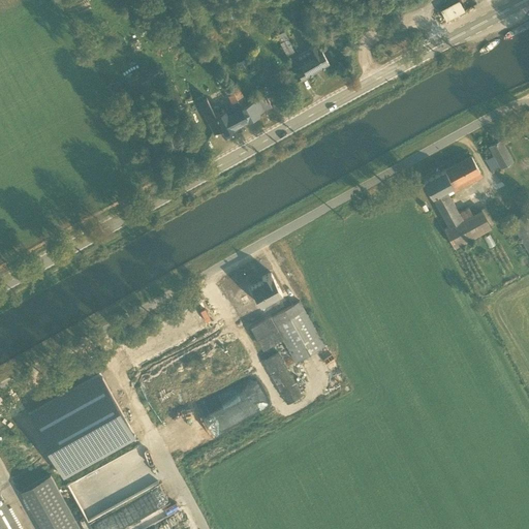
[(460,0),(441,10),(446,21),(465,10),(460,0)]
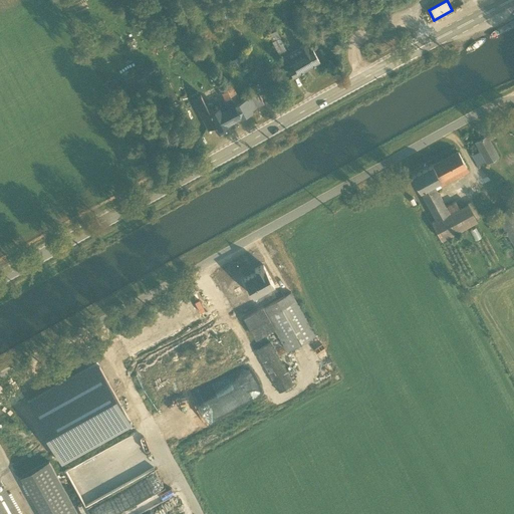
[(276,30),(268,34),(278,53),(286,49),(276,30)]
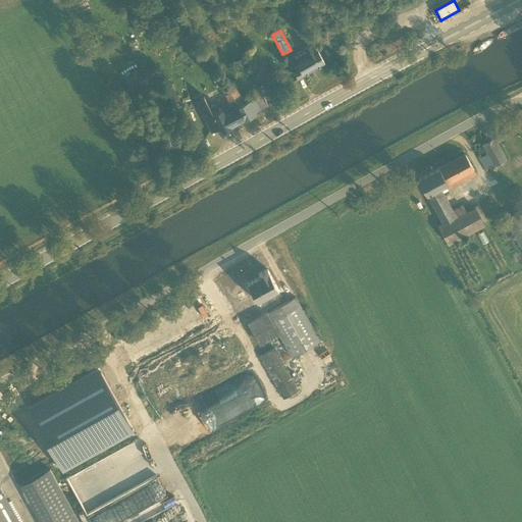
[(297,77),(324,63),(316,48),(314,48),(311,42),(302,47),(306,53),(294,60),(297,64),(291,67),(297,77)]
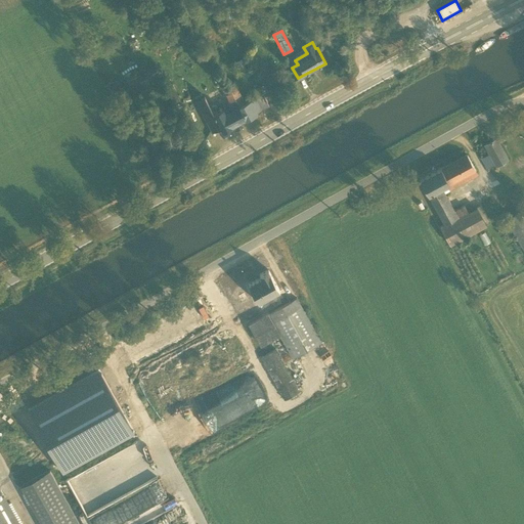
[(204,46),(194,52),(201,61),(210,56),(204,46)]
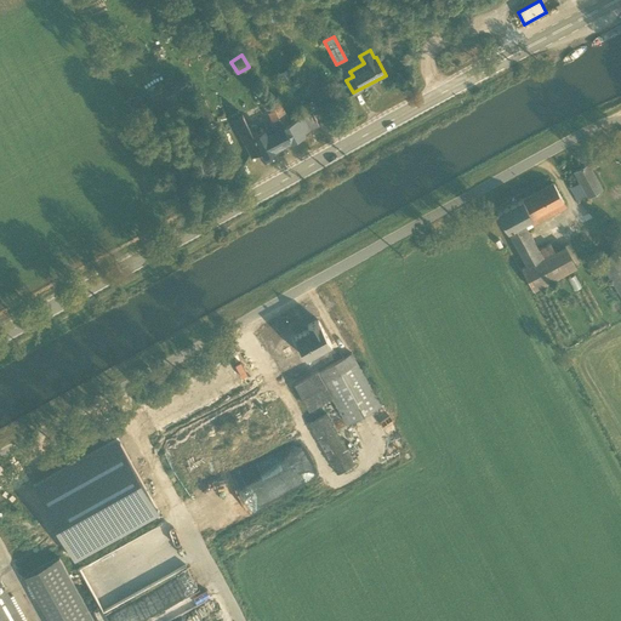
[(289,68),(278,74),(286,91),(298,84),(289,68)]
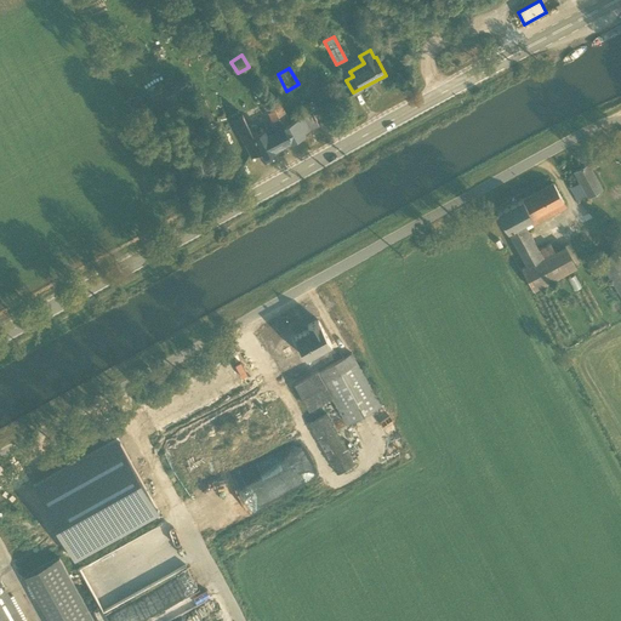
[(157,113),(188,97),(182,84),(166,92),(160,79),(144,87),(157,113)]
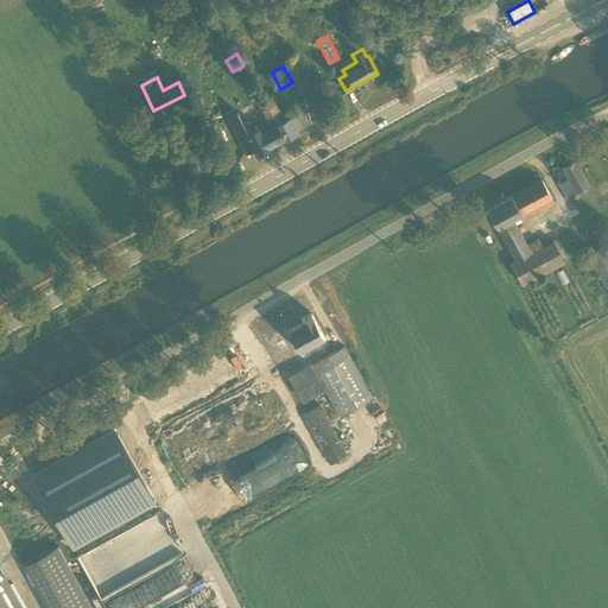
[(271,94),(264,97),(285,138),(298,131),(311,121),(304,107),(284,118),(271,94)]
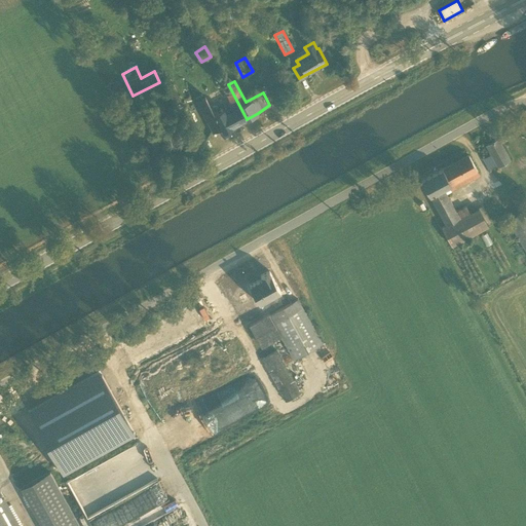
[(171,82),(157,88),(163,100),(176,94),(171,82)]
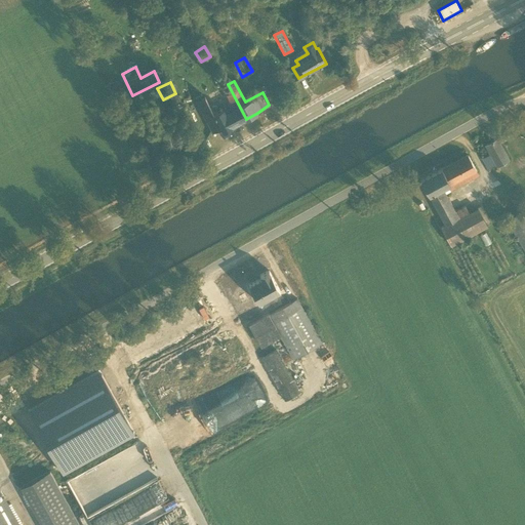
[(221,132),(246,119),(228,84),(221,88),(230,105),(213,114),(204,95),(195,101),(212,132),(219,128),(221,132)]
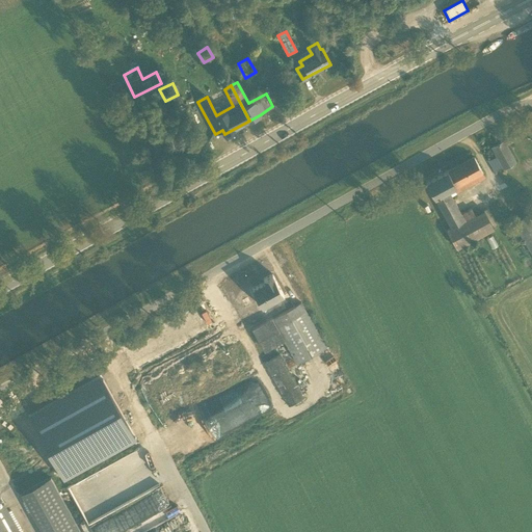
[(487,160),(494,170),(500,166),(502,169),(515,162),(503,140),(490,148),(496,155),(487,160)]
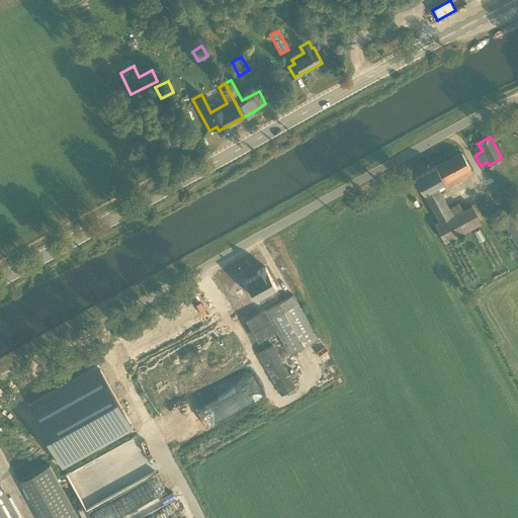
[(471,173),(460,153),(414,178),(438,221),(434,224),(444,243),(481,223),(471,204),(462,209),(458,202),(449,207),(440,190),(471,173)]
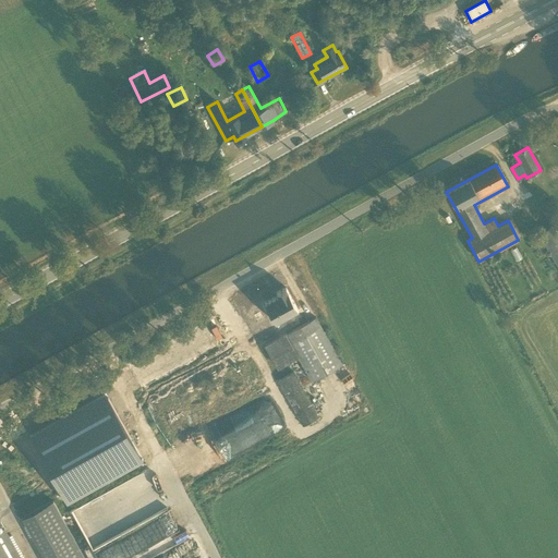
[(557,234),(553,226),(537,234),(557,268),(557,234)]
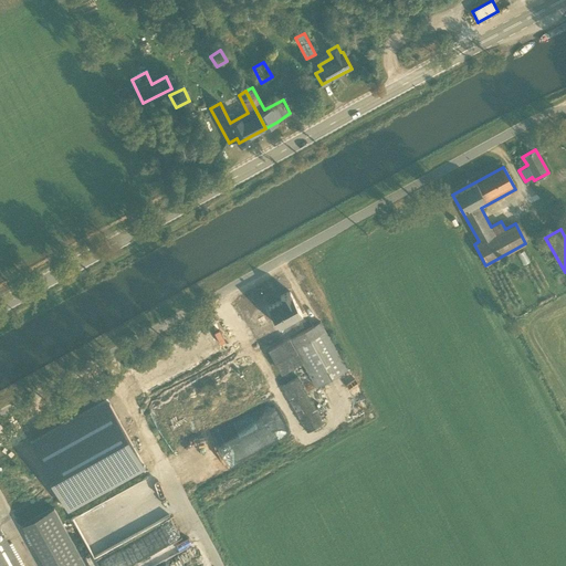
[(291,294),(268,308),(278,328),(302,316),(291,294)]
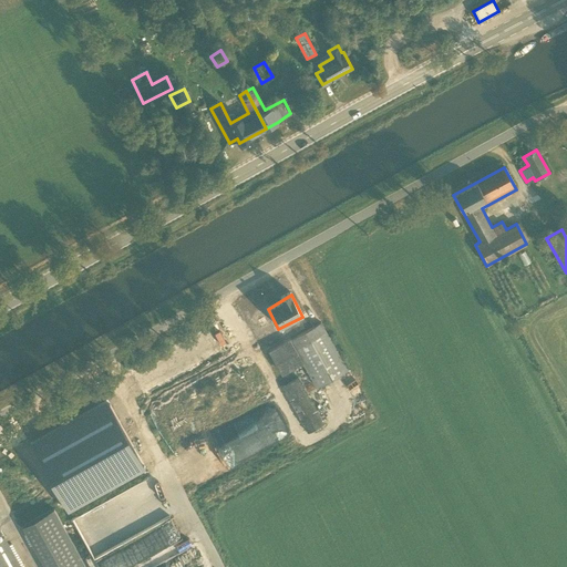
[(321,322),(268,351),(281,375),(302,364),(316,389),(347,371),(321,322)]
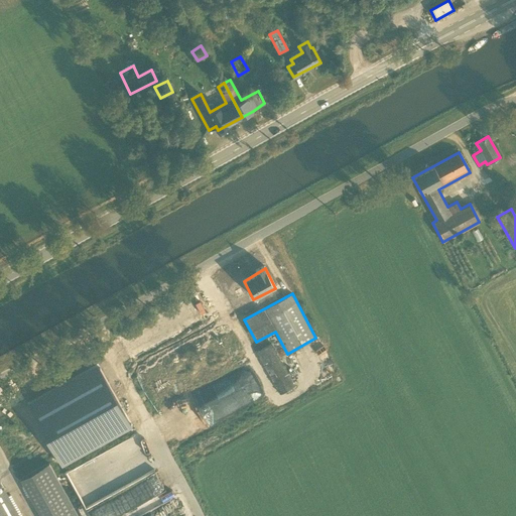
[(271,344),(257,352),(279,394),(294,386),(271,344)]
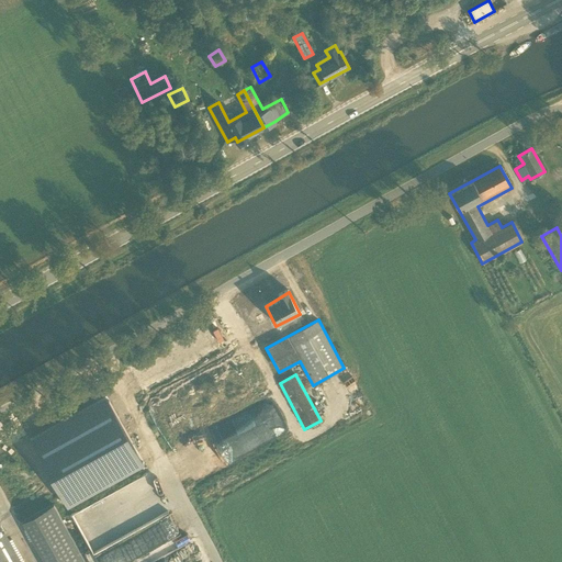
[(105,398),(29,439),(66,508),(143,464),(105,398)]
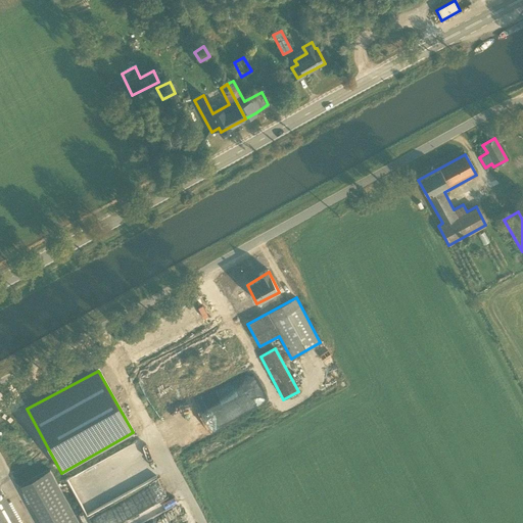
[(143,435),(65,475),(85,514),(87,513),(92,522),(138,522),(174,505),(169,493),(162,496),(153,478),(162,473),(143,435)]
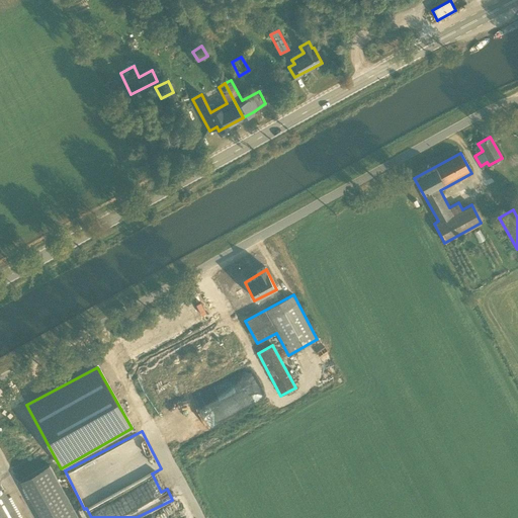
[(77,517),(48,465),(19,482),(40,517),(77,517)]
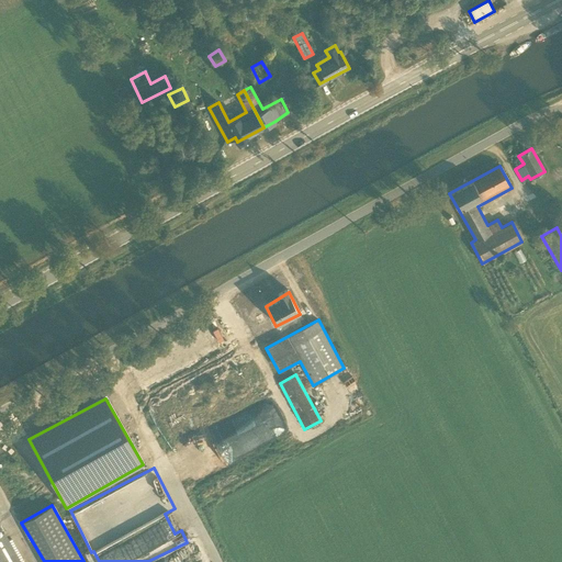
[(21,561),(3,531),(0,532),(0,561),(21,561)]
